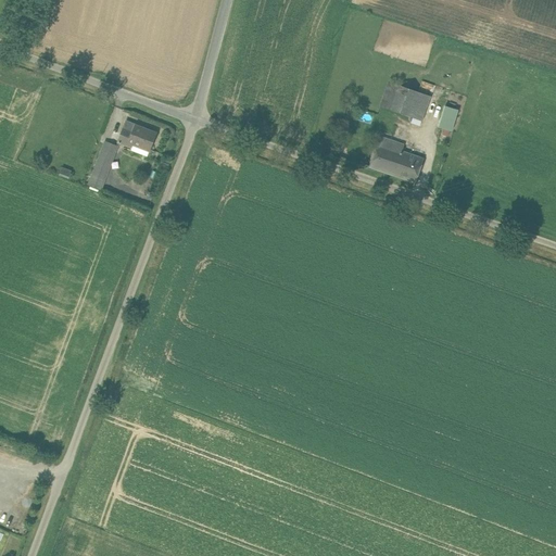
[(408,116),(412,110),(424,114),(430,96),(389,81),(380,106),(408,116)]
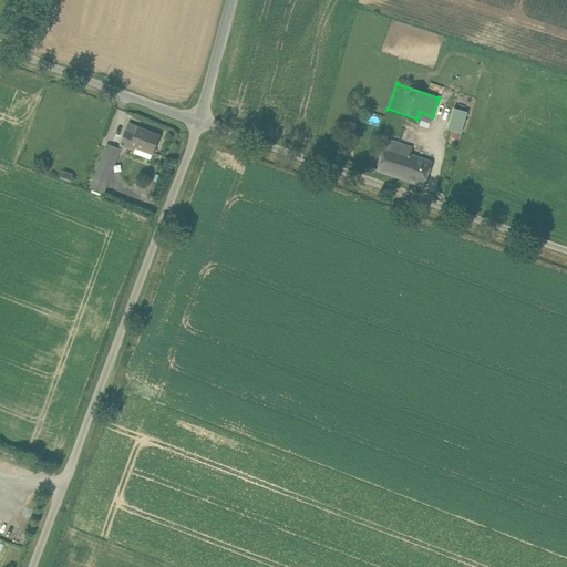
[(461,134),(467,112),(453,109),(446,130),(461,134)]
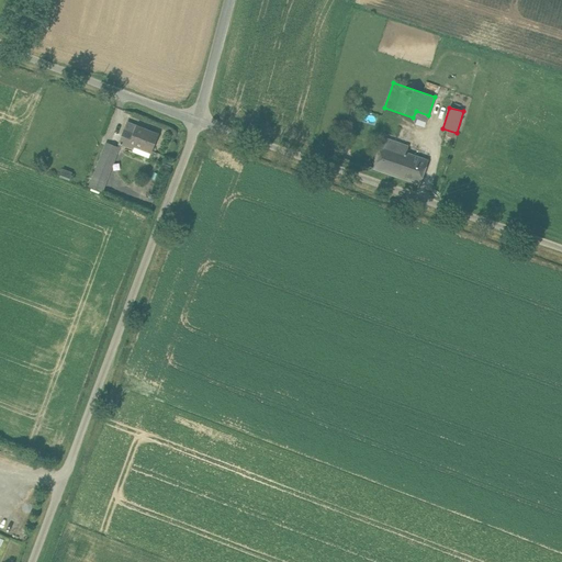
[(416,111),(413,117),(416,119),(426,122),(428,115),(416,111)]
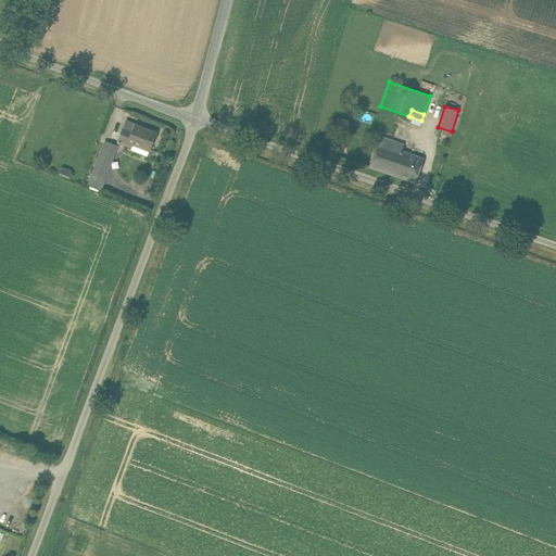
[(133,131),(135,125),(126,122),(124,128),(133,131)]
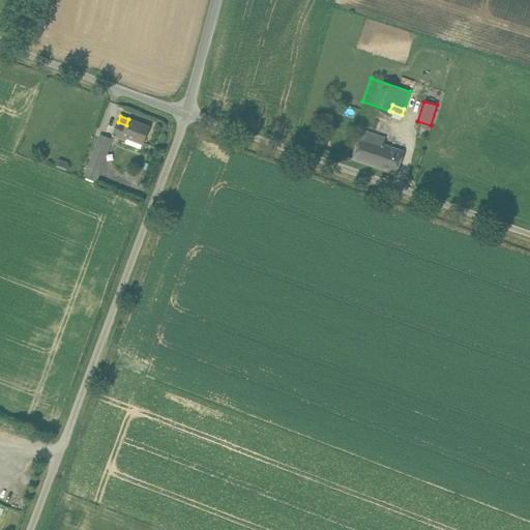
[(149,127),(128,119),(126,125),(118,122),(113,135),(126,140),(127,138),(142,144),(149,127)]
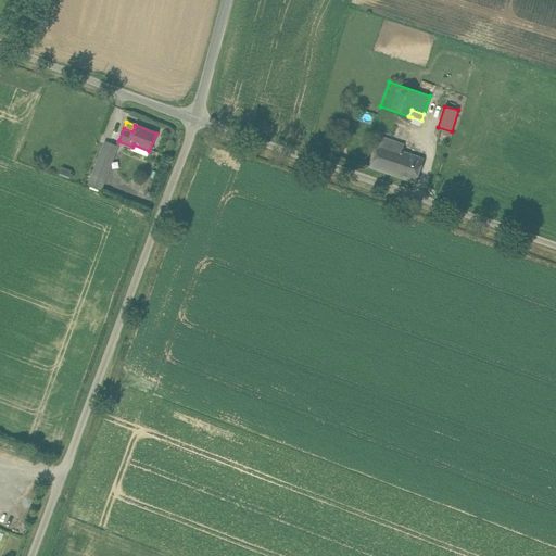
[(404,144),(381,137),(378,144),(401,152),(404,144)]
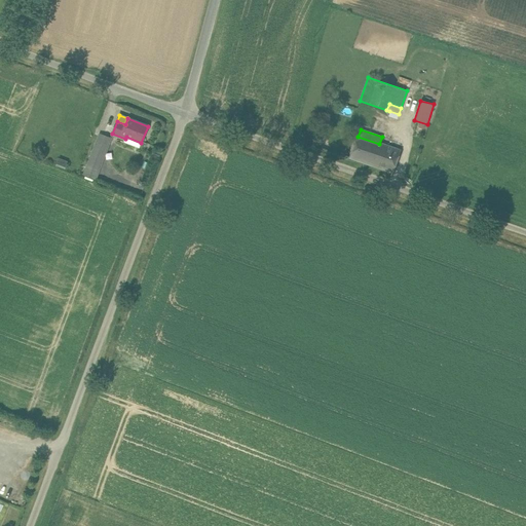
[(112,139),(100,134),(83,175),(96,179),(112,139)]
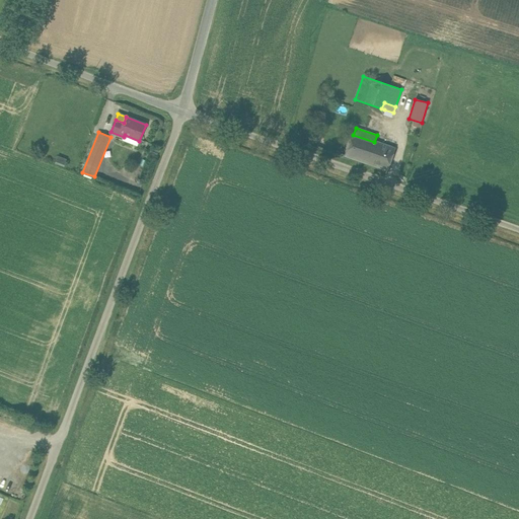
[(137,146),(139,141),(125,135),(124,137),(123,141),(137,146)]
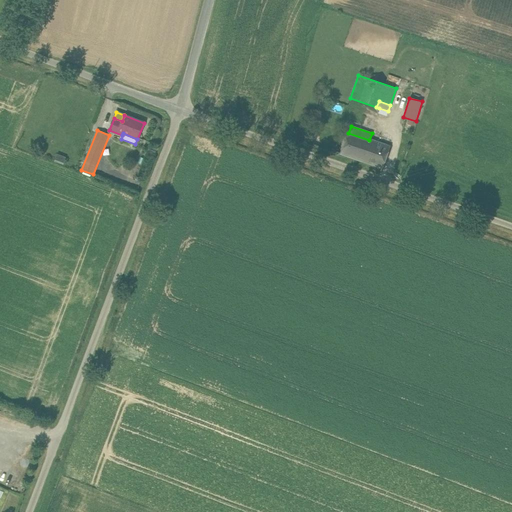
[(369,140),(348,133),(341,153),(362,160),(369,140)]
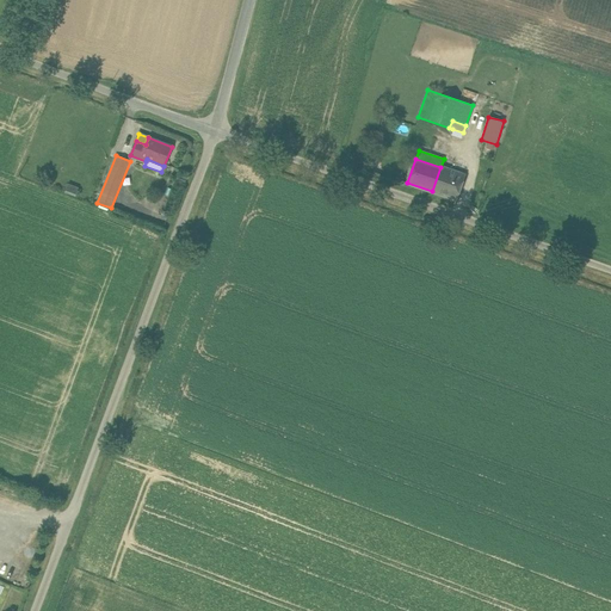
[(464,176),(440,167),(432,191),(456,199),(464,176)]
